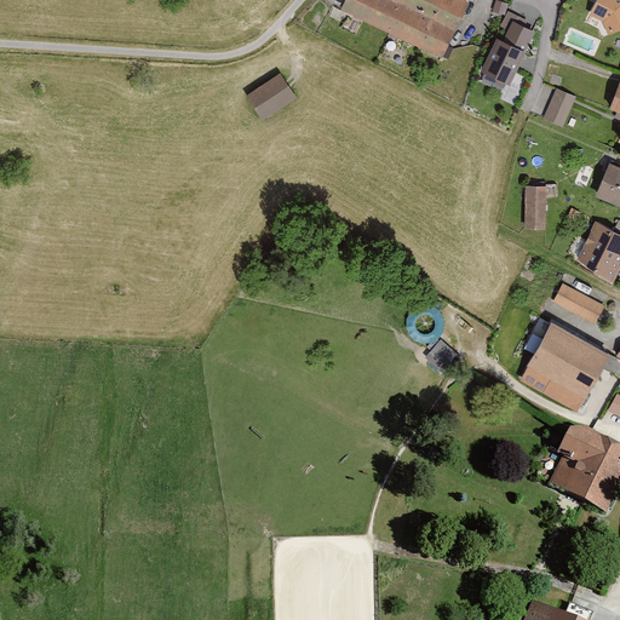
[(474,0),(350,0),(346,9),(449,55),(474,0)]
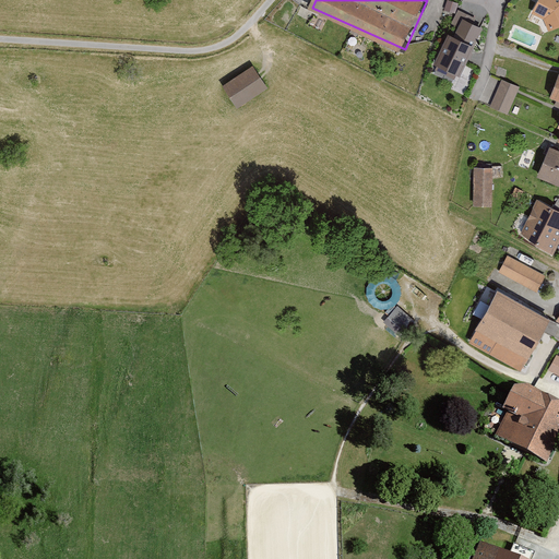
[(455,11),(459,1),(453,0),(447,0),(444,8),(455,11)]
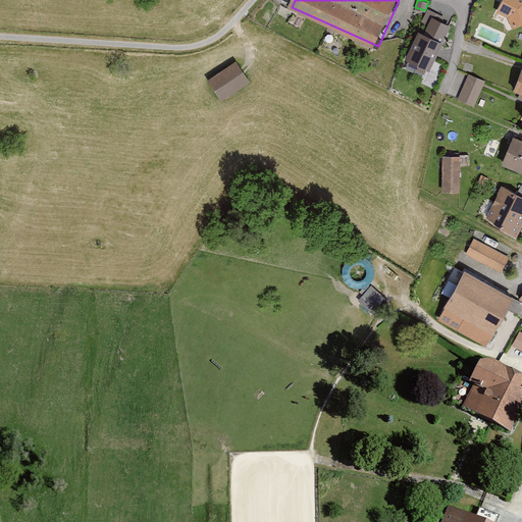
[(521,0),(507,0),(519,6),(509,14),(513,23),(521,20),(521,0)]
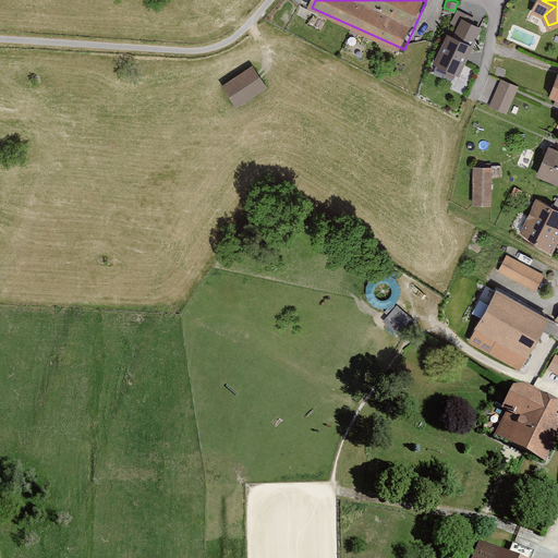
[(476,45),(451,34),(438,63),(463,74),(476,45)]
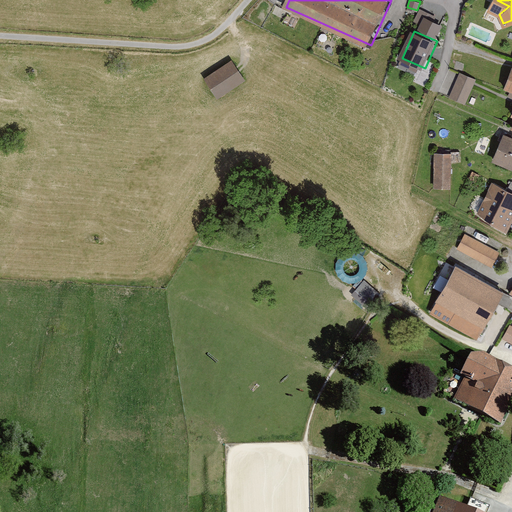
[(246,77),(233,58),(204,78),(217,97),(246,77)]
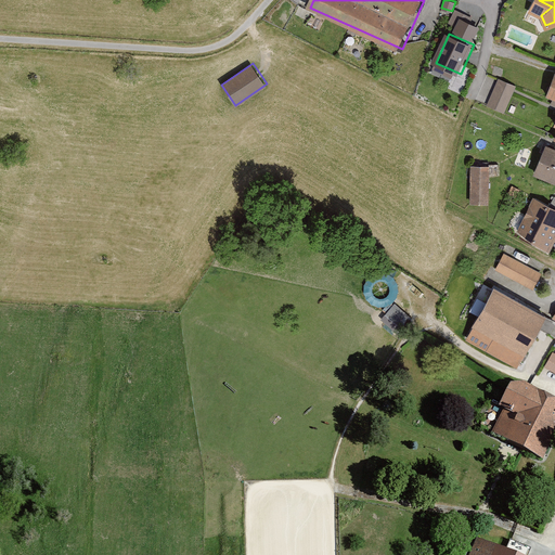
[(516,85),(498,77),(487,105),(504,112),(516,85)]
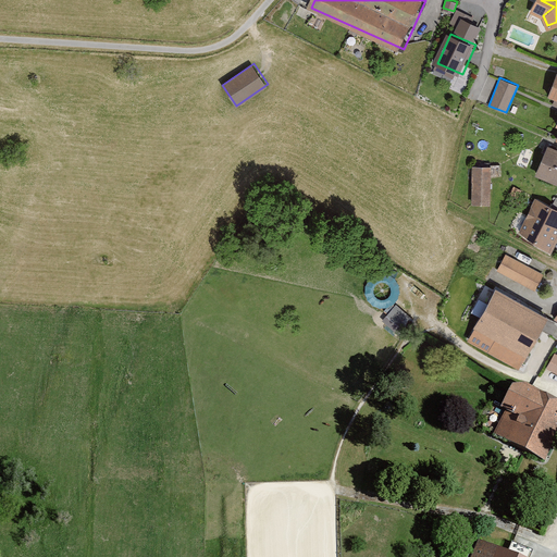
[(556,152),(547,149),(536,176),(556,184),(556,152)]
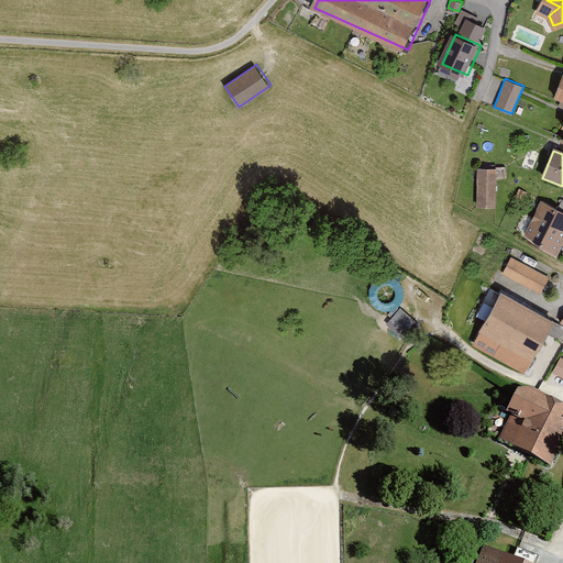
[(495,169),(478,169),(477,209),(495,209),(495,178),(506,178),(506,167),(495,167),(495,169)]
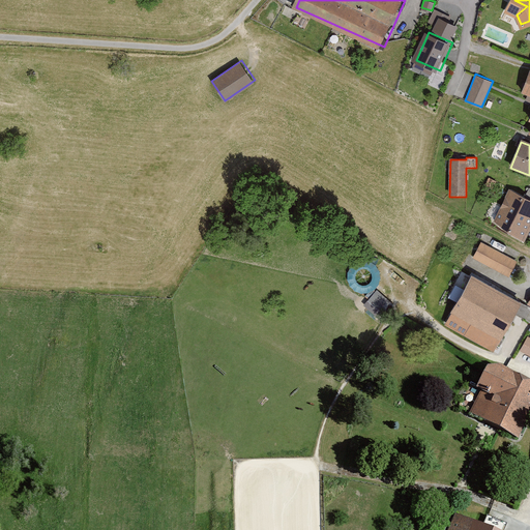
[(496,182),(490,178),(486,185),(492,188),(496,182)]
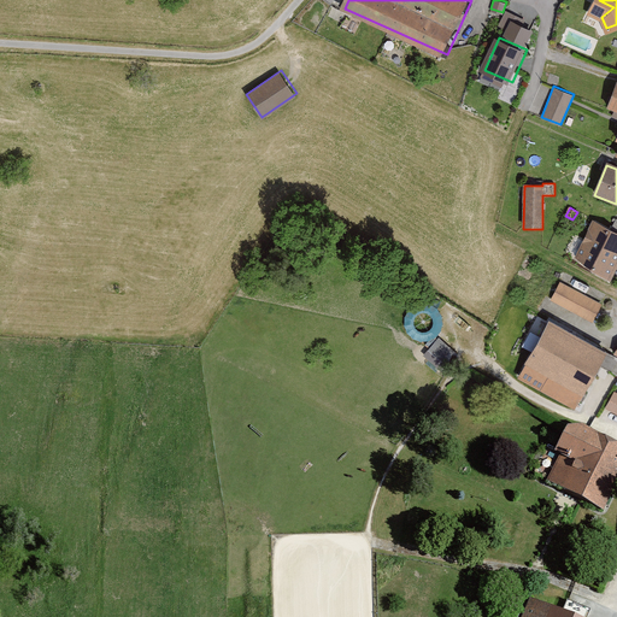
[(616,265),(616,231),(595,221),(576,258),(609,282),(616,265)]
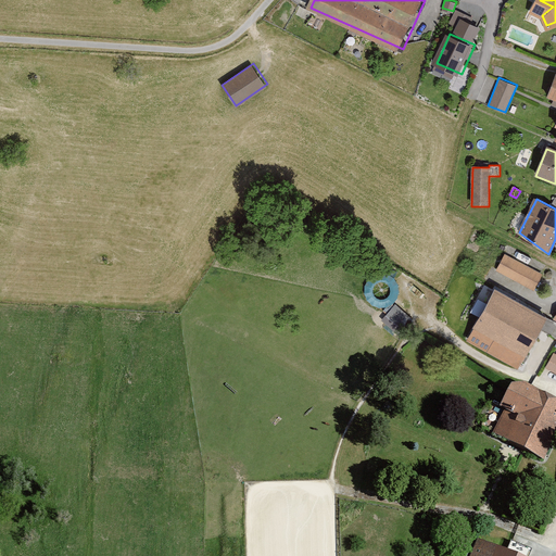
[(543,275),(505,254),(496,270),(534,291),(543,275)]
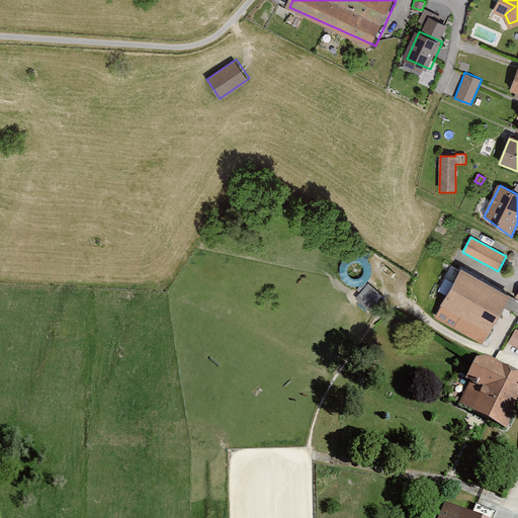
[(509,297),(461,270),(435,316),(483,343),(509,297)]
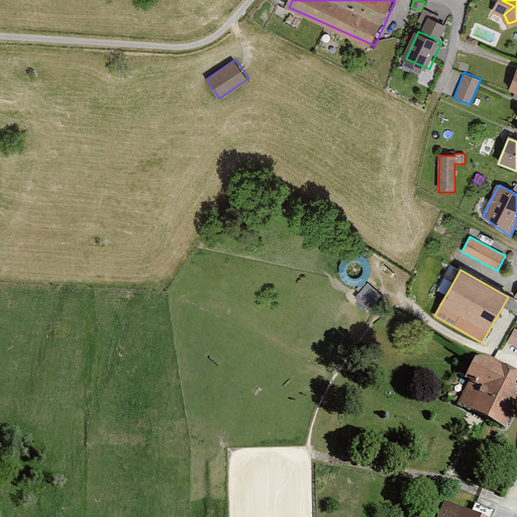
[(447,293),(454,278),(445,275),(439,289),(447,293)]
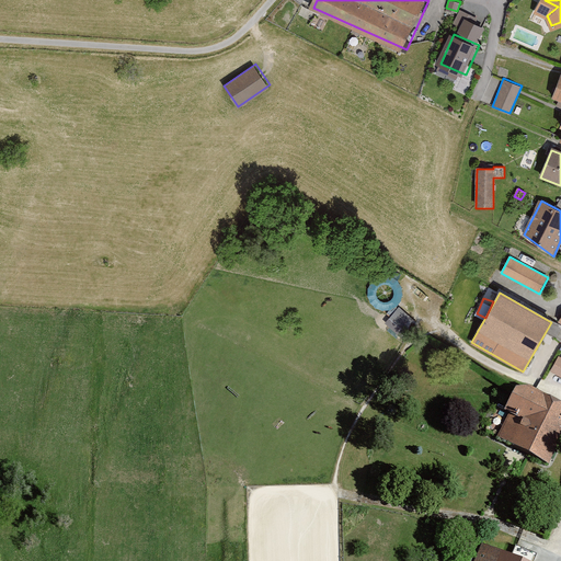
[(413,322),(399,309),(387,323),(401,335),(413,322)]
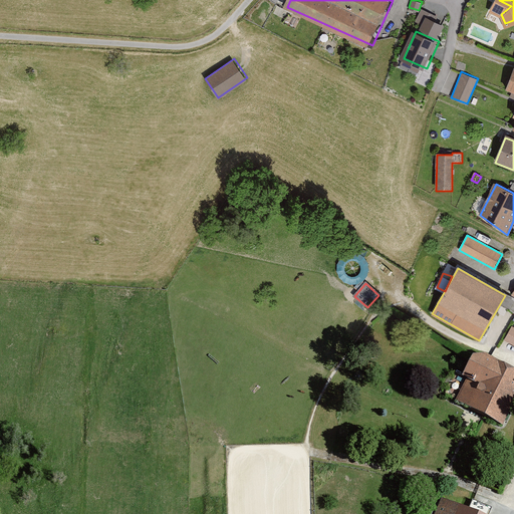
[(513,407),(513,367),(479,350),(454,400),(486,416),(505,425),(513,407)]
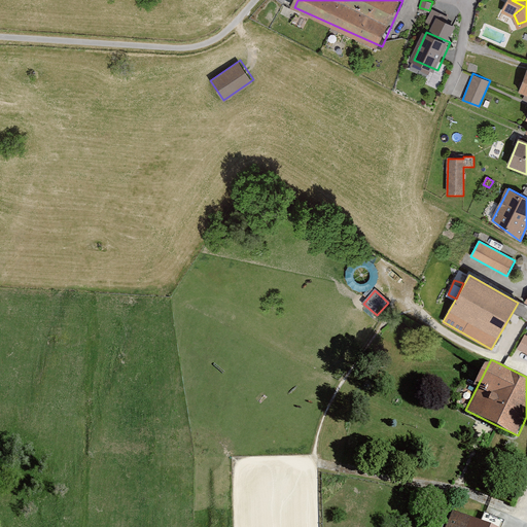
[(494,526),(482,521),(456,510),(449,526),(494,526)]
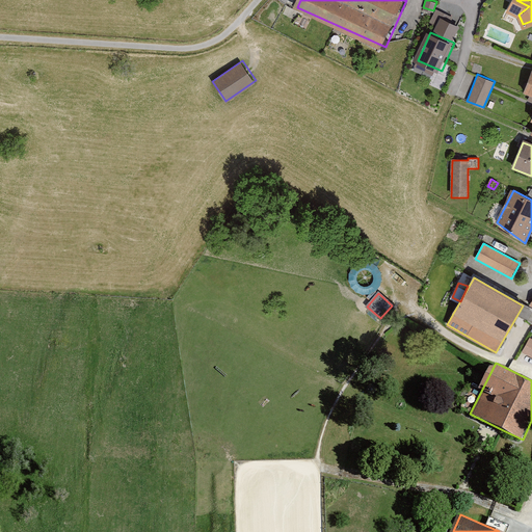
All buildings are outlined.
